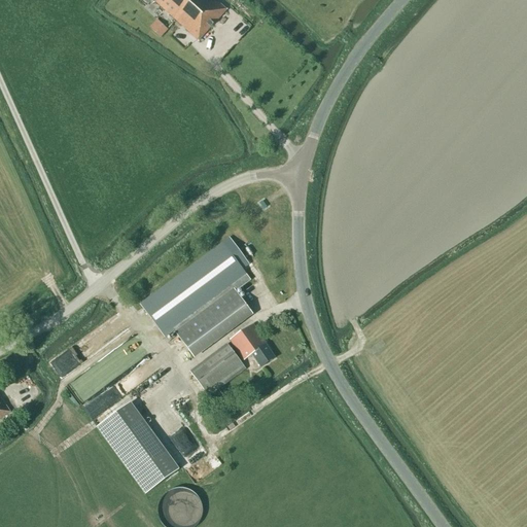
[(198,41),(226,9),(215,0),(155,0),(154,2),(198,41)]
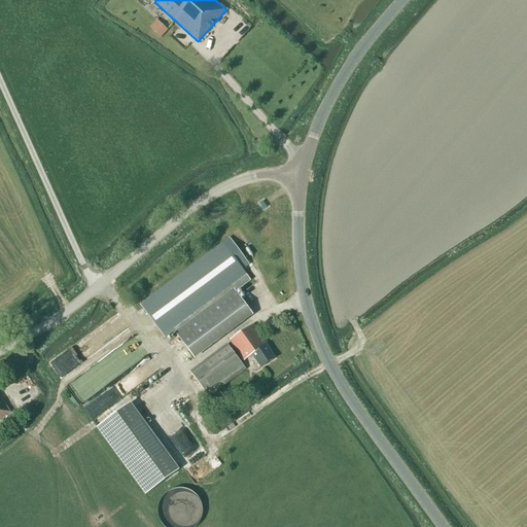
[(159,20),(150,28),(162,38),(169,30),(159,20)]
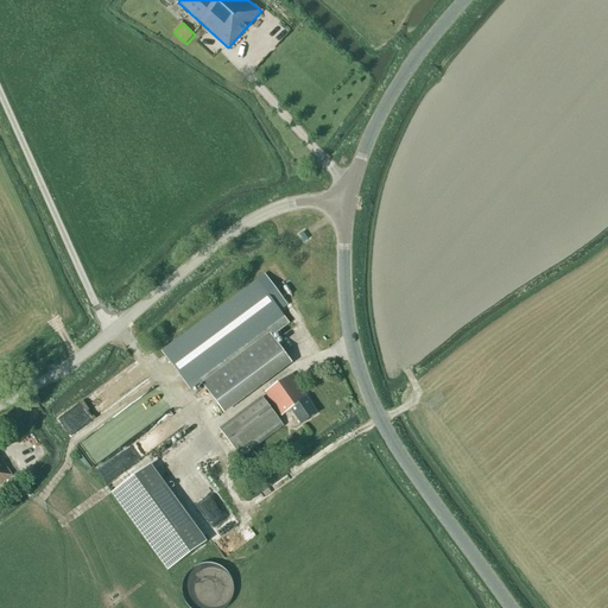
[(257,280),(214,312),(160,352),(190,391),(201,382),(217,405),(225,415),(292,363),(268,331),(286,320),(257,280)]
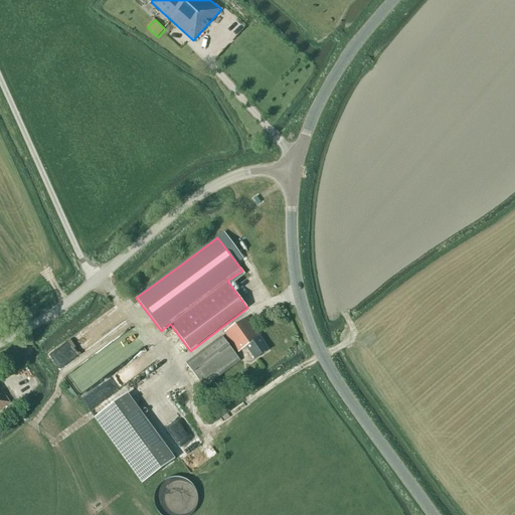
[(255,359),(268,350),(263,343),(265,342),(247,318),(225,334),(239,353),(247,347),(255,359)]
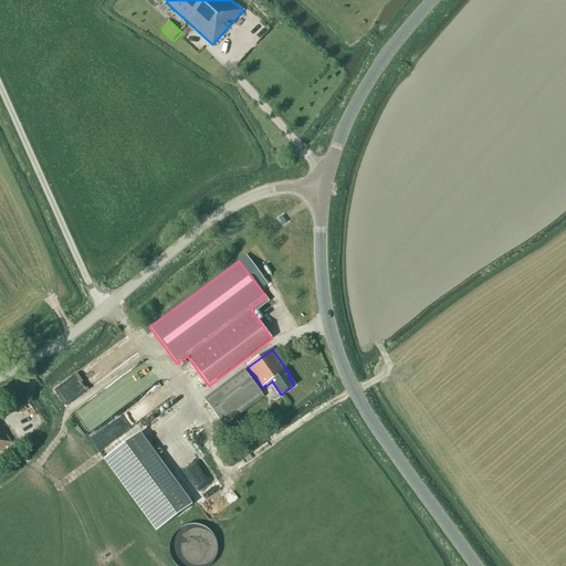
[(244,370),(205,400),(224,427),(264,397),(244,370)]
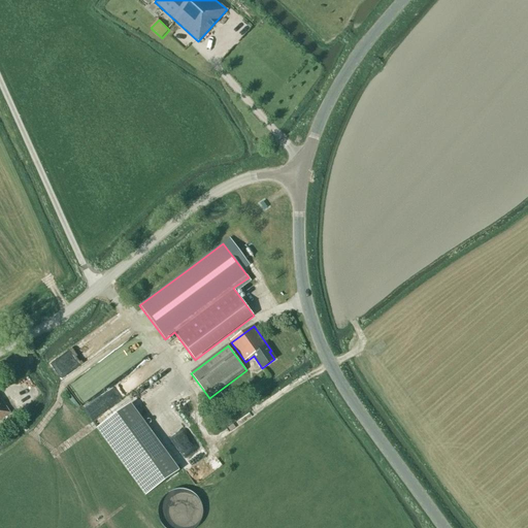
[(0,420),(10,414),(0,397),(0,420)]
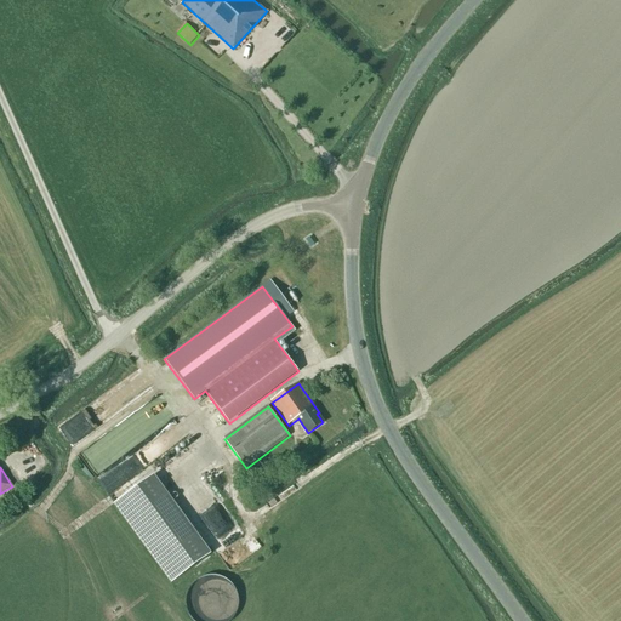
[(154,476),(114,503),(171,582),(211,554),(154,476)]
